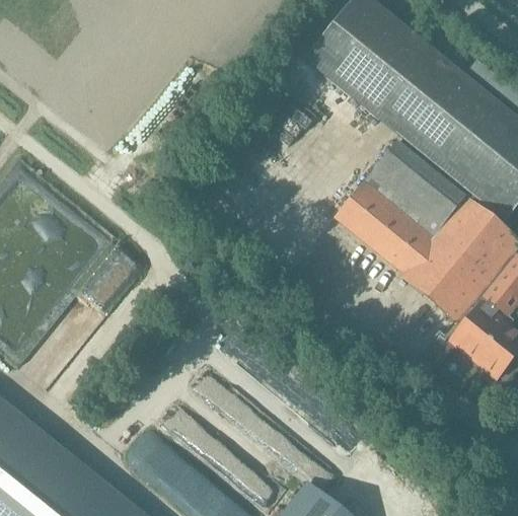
[(517,117),(374,0),(353,0),(305,59),(473,196),(492,210),(505,222),(517,205),(517,117)]
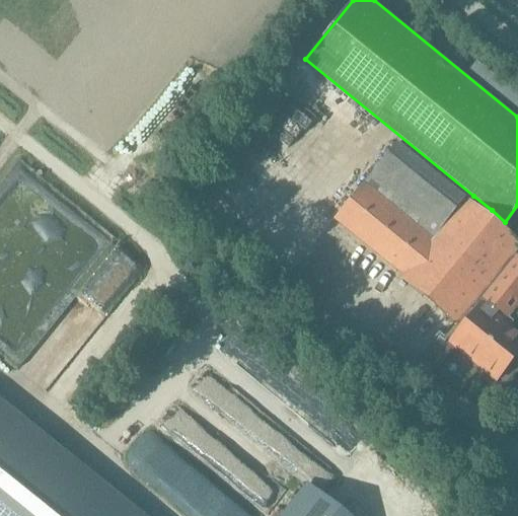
[(286,119),(280,130),(300,140),(306,130),(286,119)]
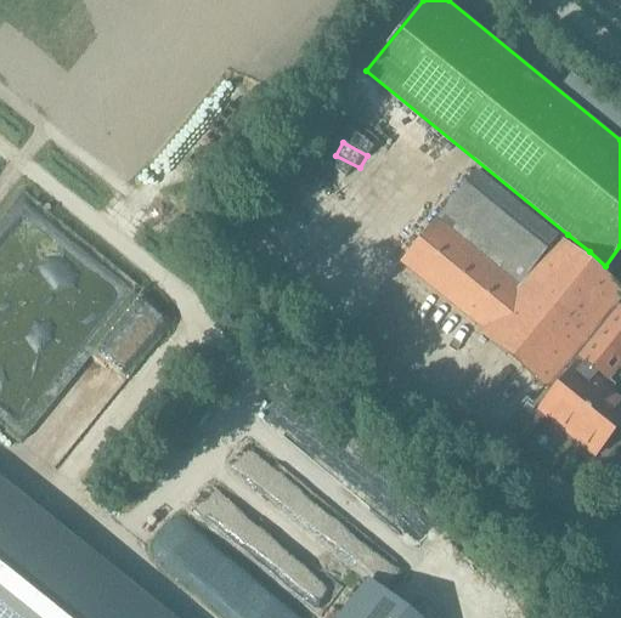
[(563,241),(476,170),(402,261),(486,329),(483,333),(547,385),(611,306),(620,294),(620,287),(585,258),(590,251),(568,234),(563,241)]
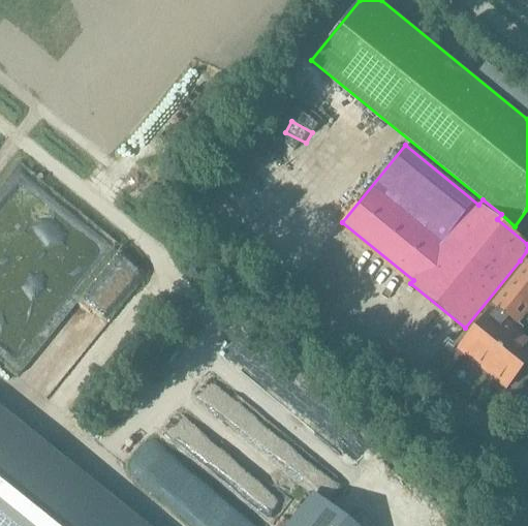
[(506,385),(527,360),(527,338),(500,316),(527,280),(527,267),(520,260),(465,328),(453,343),(506,385)]
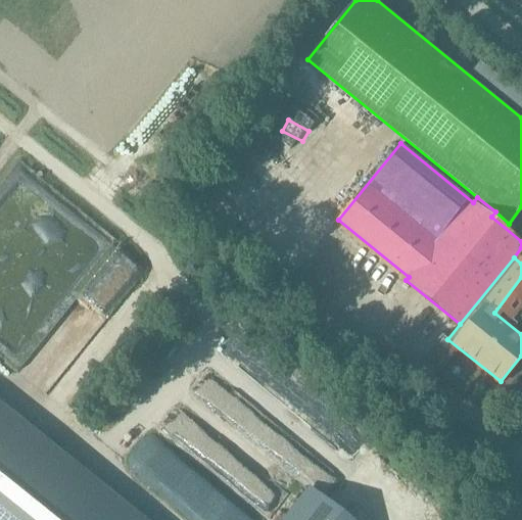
[(65,391),(88,380),(80,362),(56,373),(65,391)]
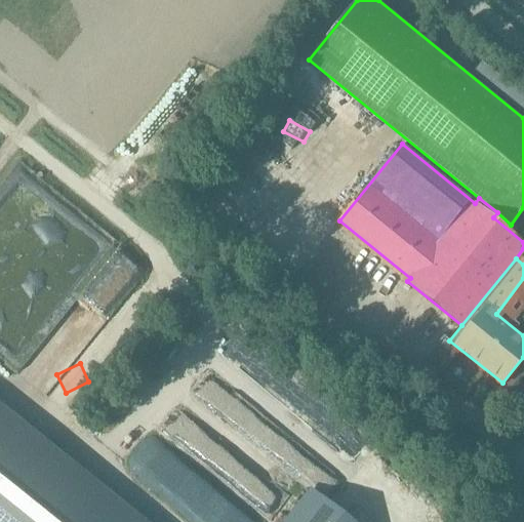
[(0,521),(136,521),(0,411),(0,521)]
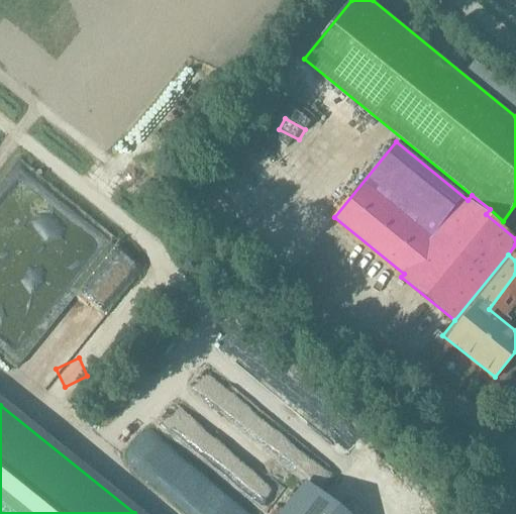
[(267,463),(254,474),(274,493),(286,482),(267,463)]
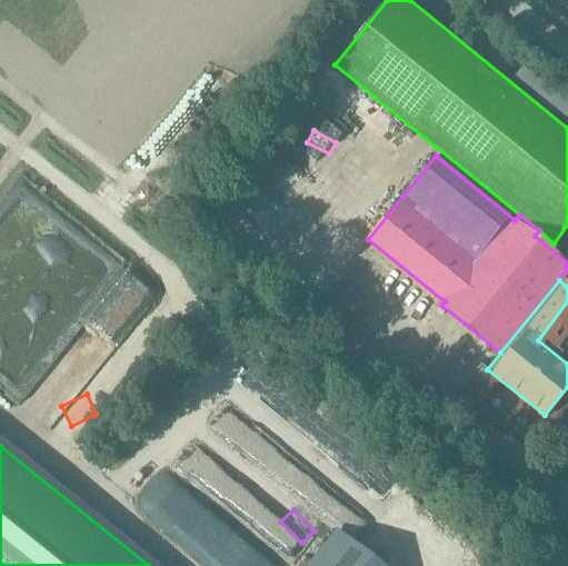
[(380,565),(350,542),(330,565),(380,565)]
